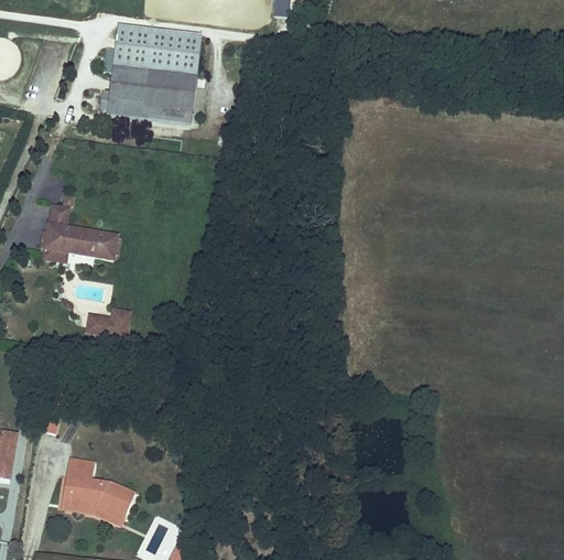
[(273,0),(271,14),(292,17),(294,0),(273,0)]
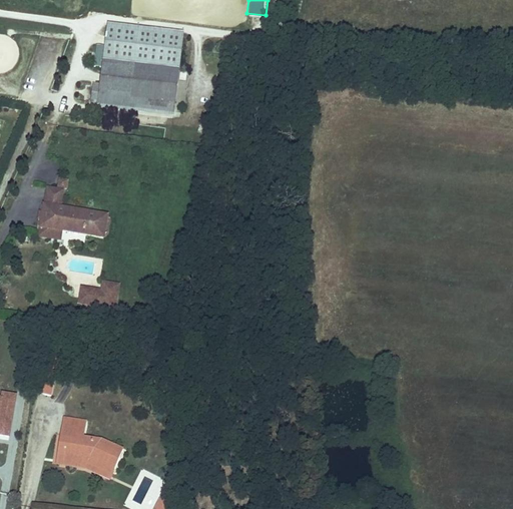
[(183,33),(108,24),(103,58),(178,67),(179,55),(183,33)]
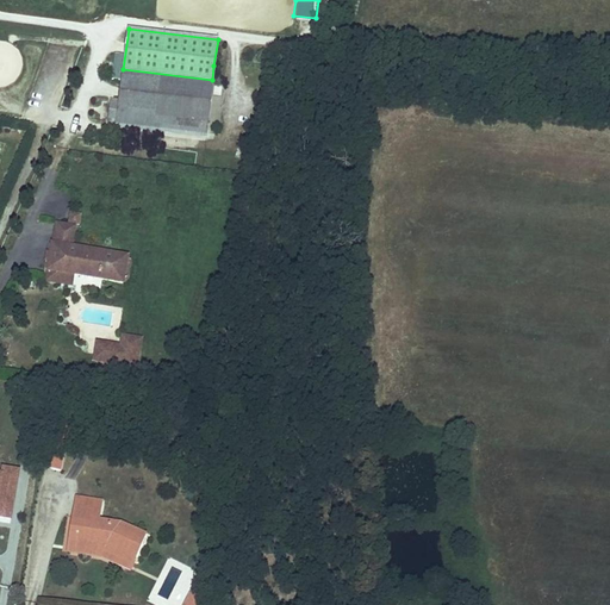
[(212,80),(123,69),(119,107),(165,113),(163,124),(207,129),(212,80)]
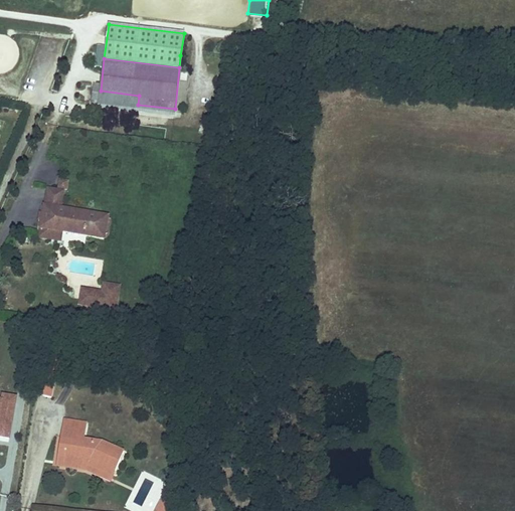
[(99,88),(102,66),(94,65),(92,87),(99,88)]
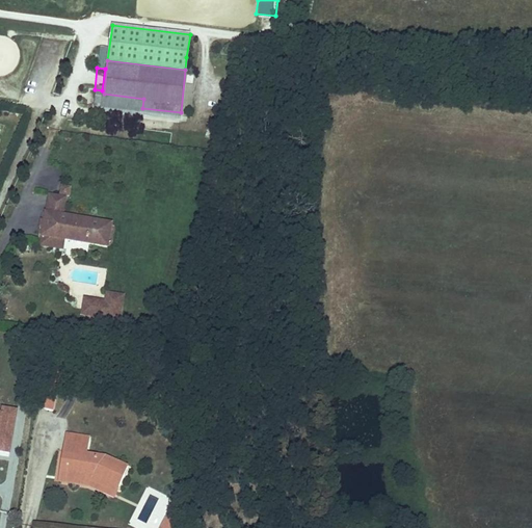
[(104,94),(96,94),(95,102),(142,108),(143,99),(104,94)]
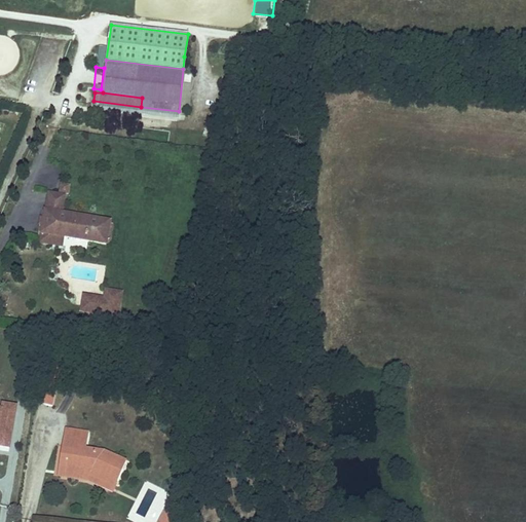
[(71,182),(62,181),(61,189),(70,191),(71,182)]
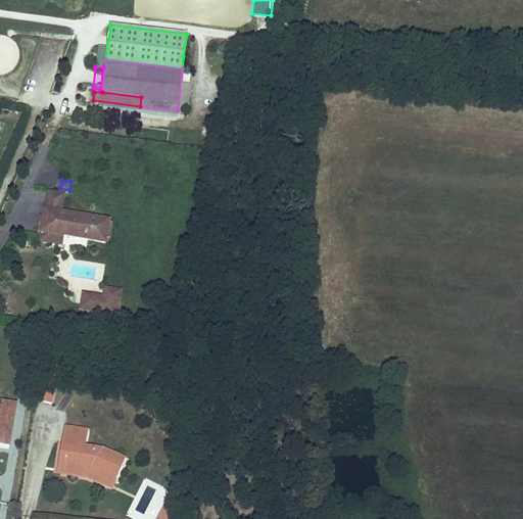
[(106,239),(109,217),(94,214),(61,208),(63,191),(49,188),(46,205),(45,205),(43,214),(43,215),(45,215),(44,220),(42,220),(41,229),(42,229),(63,232),(106,239)]
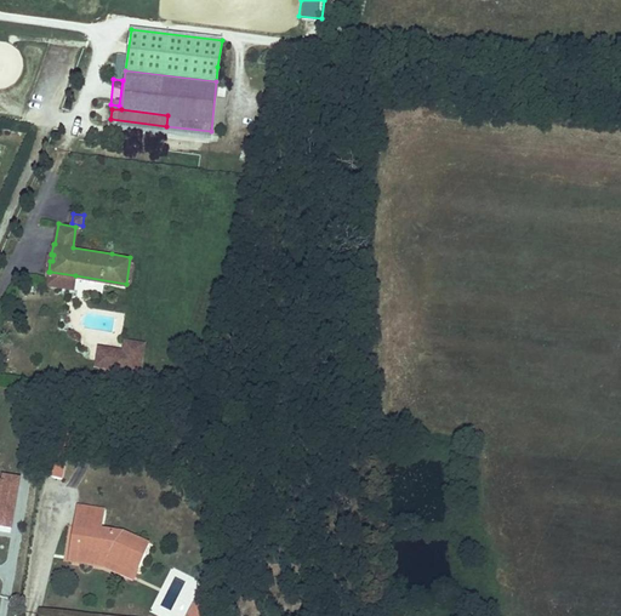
[(73,286),(75,275),(50,272),(47,281),(73,286)]
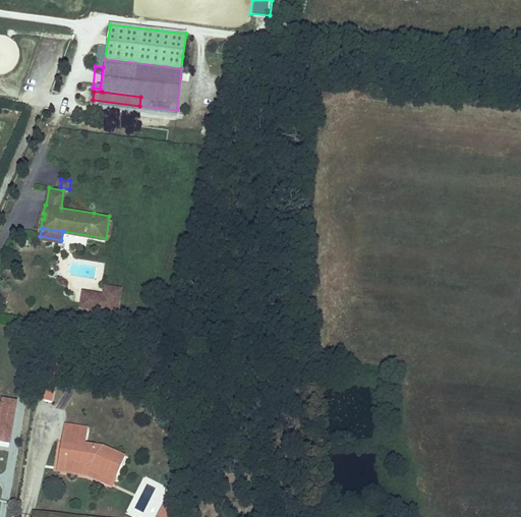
[(117,310),(121,286),(106,284),(104,292),(102,307),(117,310)]
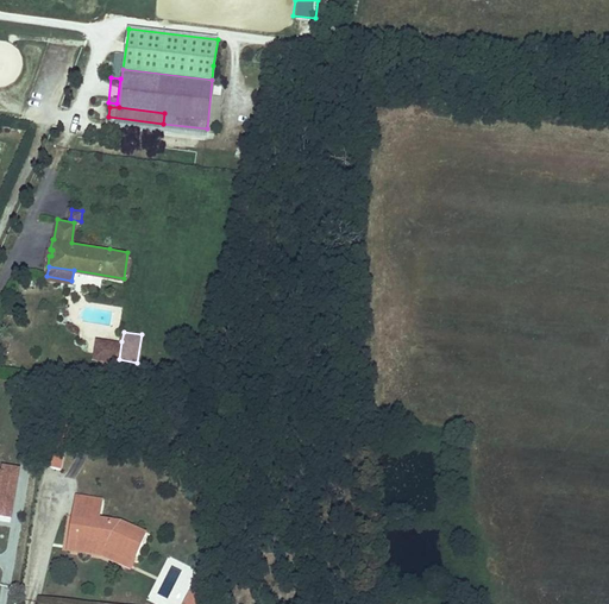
[(119,359),(121,341),(98,338),(95,356),(119,359)]
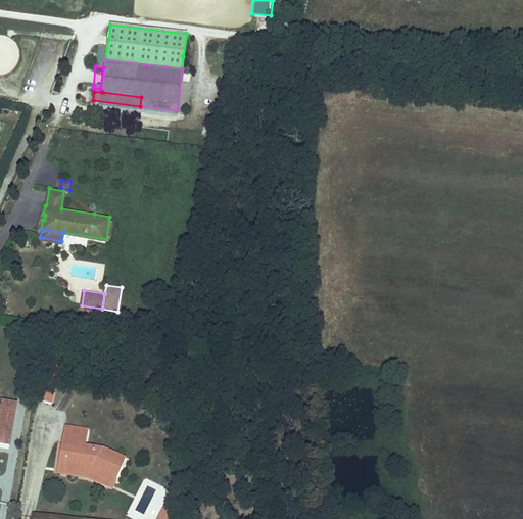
[(54,384),(40,381),(39,387),(38,399),(53,400),(54,388),(52,388),(54,384)]
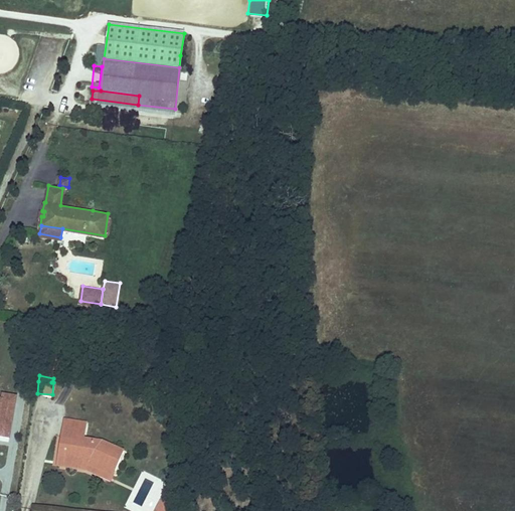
[(1,398),(0,397),(0,436),(10,438),(18,396),(2,393),(1,398)]
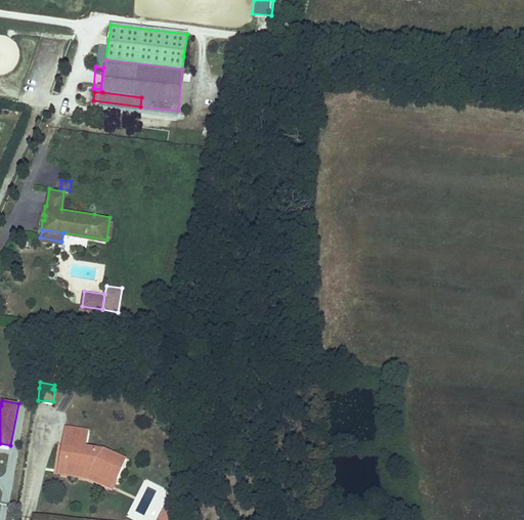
[(75,438),(77,429),(61,427),(55,462),(86,467),(112,478),(118,466),(121,460),(98,449),(82,446),(82,439),(75,438)]
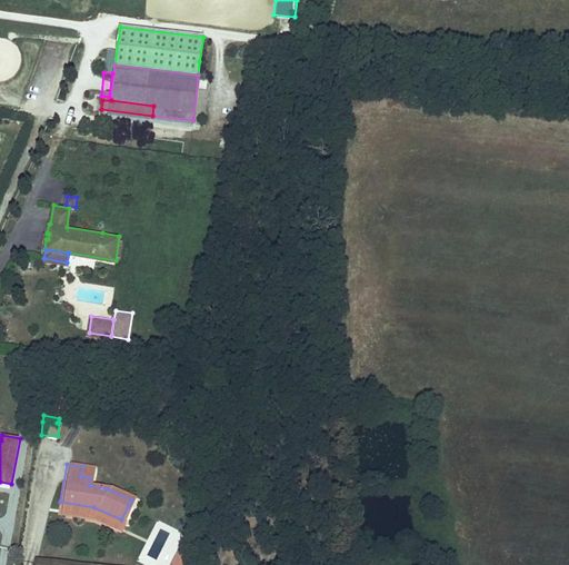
[(89,477),(90,466),(83,466),(81,476),(89,477)]
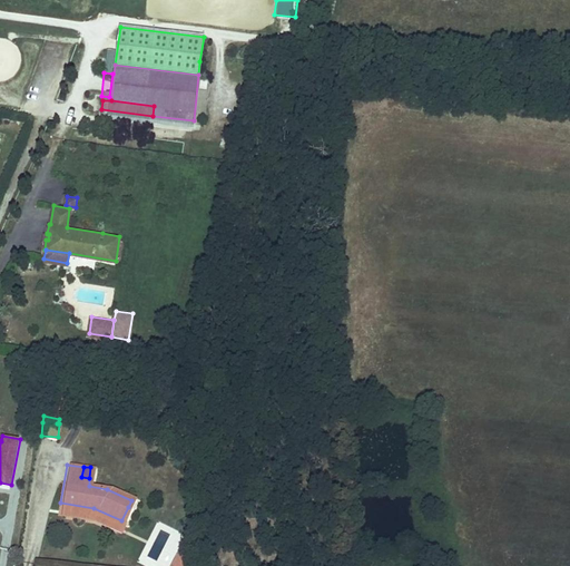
[(94,508),(60,503),(58,513),(89,516),(117,529),(121,520),(94,508)]
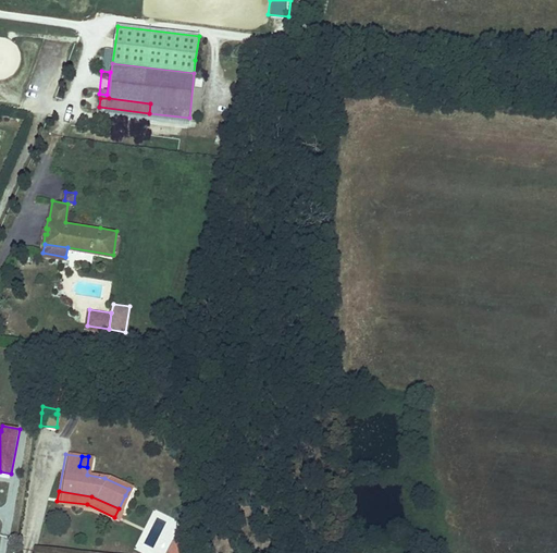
[(187,539),(177,535),(173,544),(184,549),(187,539)]
